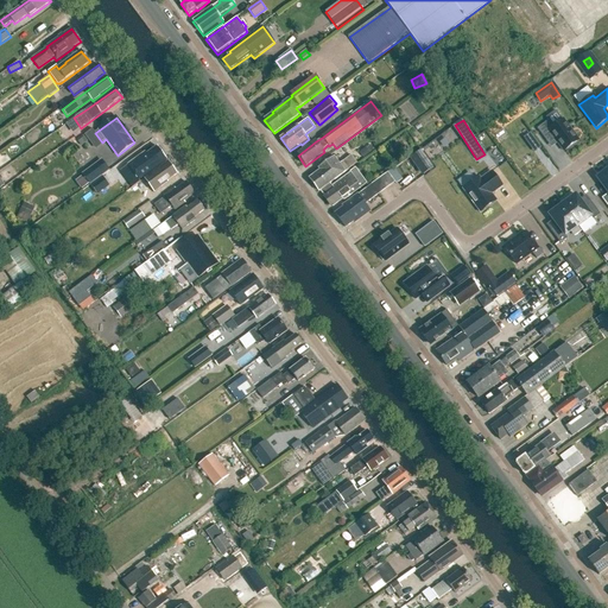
[(548,121),(538,130),(548,143),(553,138),(564,152),(578,141),(563,120),(552,127),(548,121)]
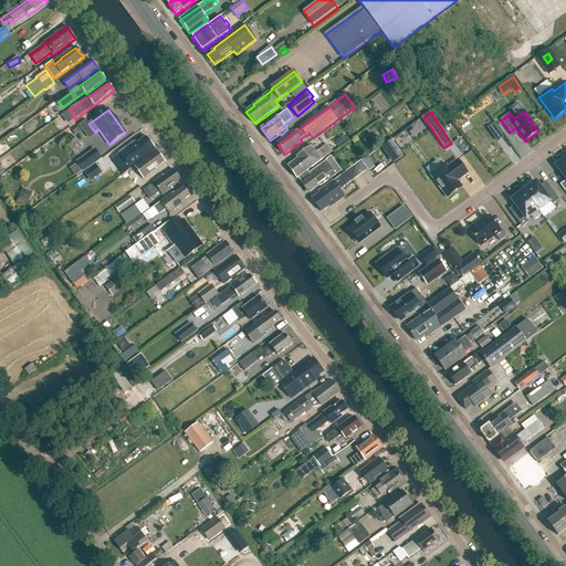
[(407,143),(426,128),(419,119),(400,135),(407,143)]
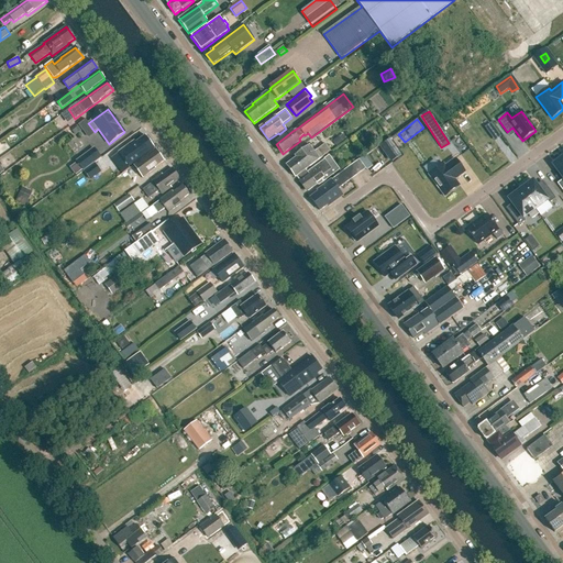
[(145,135),(135,143),(134,142),(119,153),(129,167),(155,148),(145,135)]
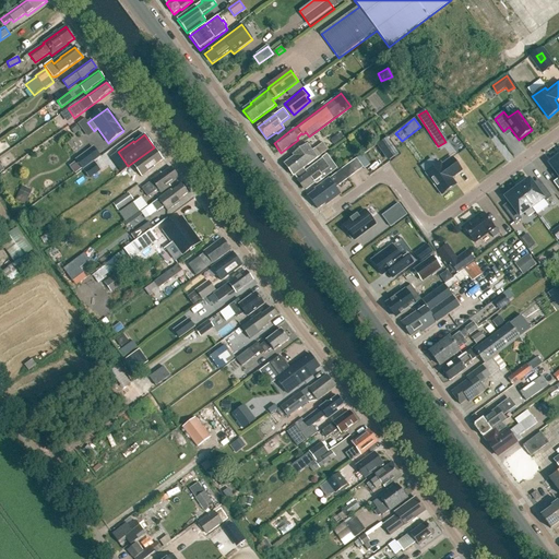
[(340,141),(336,137),(336,135),(330,141),(334,146),(341,141),(340,141)]
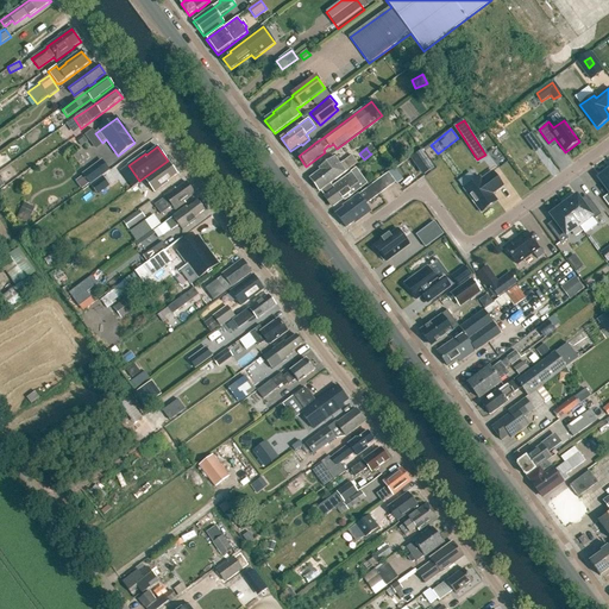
[(426,174),(434,168),(421,151),(413,157),(426,174)]
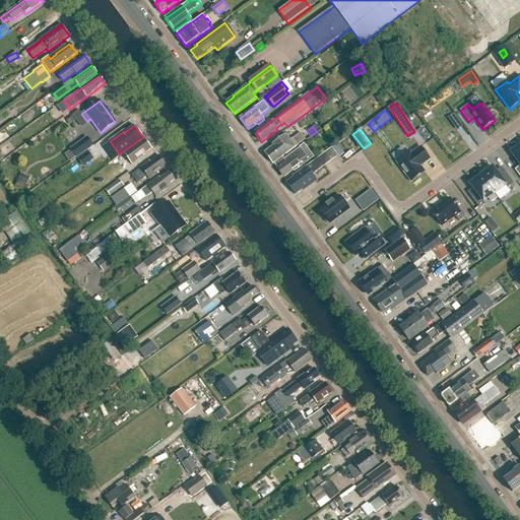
[(274,164),(282,157),(306,140),(301,133),(290,140),(285,134),(272,144),(273,145),(264,152),(273,165),(274,164)]
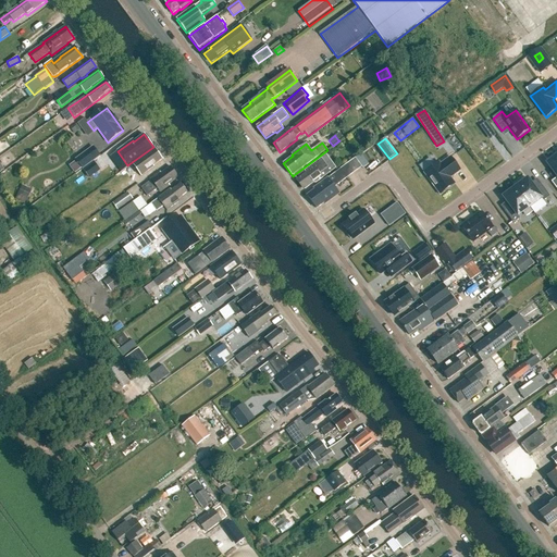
[(82,168),(83,170),(100,157),(93,147),(75,160),(76,161),(69,166),(74,173),(82,168)]
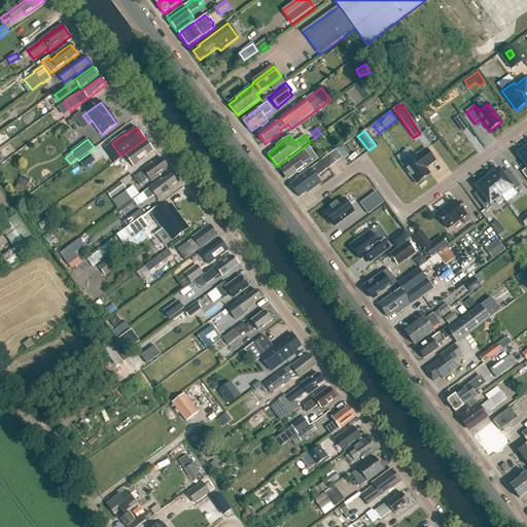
[(114,164),(119,170),(130,162),(134,167),(146,157),(145,157),(153,151),(146,140),(114,164)]
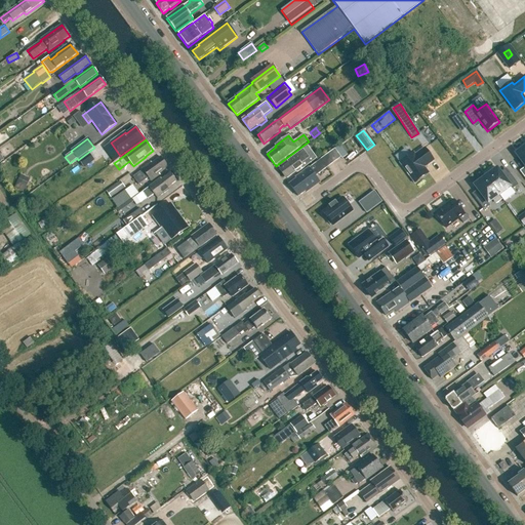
[(295,172),(297,173),(317,159),(307,146),(303,149),(287,161),(285,159),(277,165),(280,169),(279,170),(284,176),(287,175),(288,177),(295,172)]
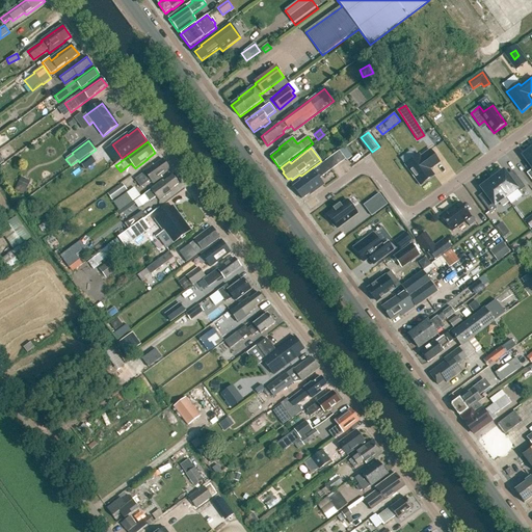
[(430,170),(441,163),(430,150),(421,157),(419,155),(404,165),(420,187),(435,177),(430,170)]
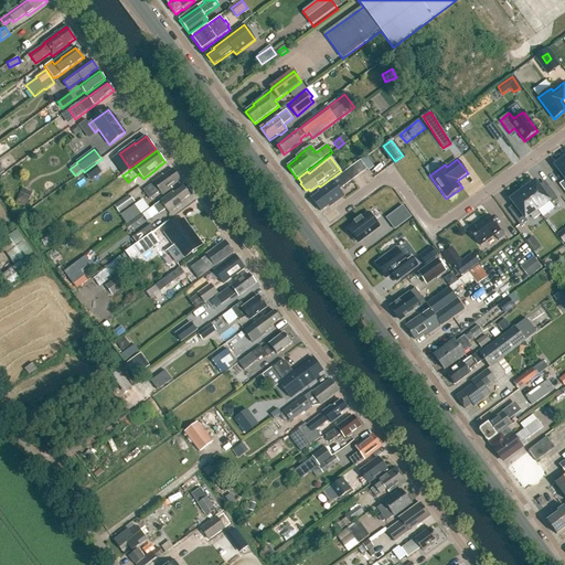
[(319,193),(311,199),(321,212),(329,205),(330,206),(344,196),(339,190),(366,170),(360,161),(318,192),(319,193)]
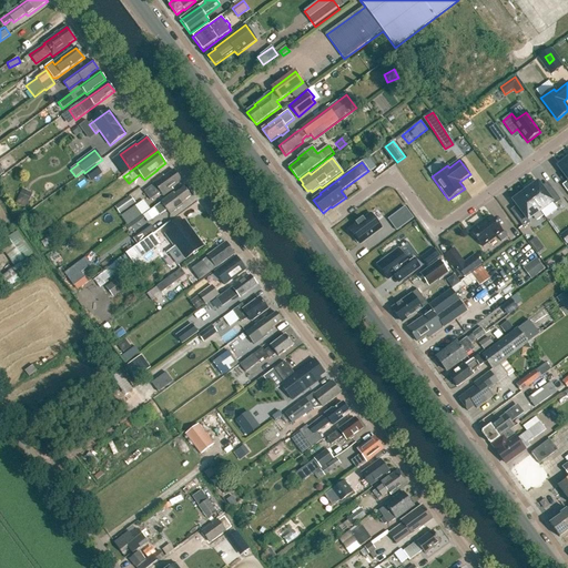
[(173,189),(172,188),(182,181),(174,170),(164,178),(163,175),(153,183),(154,184),(144,192),(151,200),(161,193),(163,196),(173,189)]
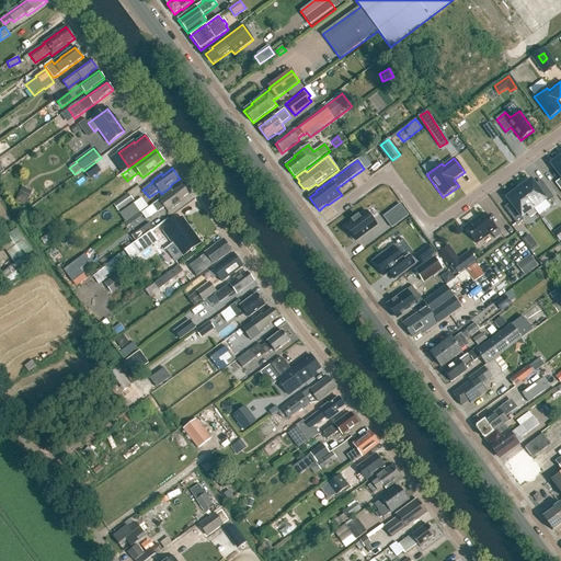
[(533,181),(519,190),(534,209),(546,201),(548,203),(554,198),(545,186),(539,191),(533,181)]
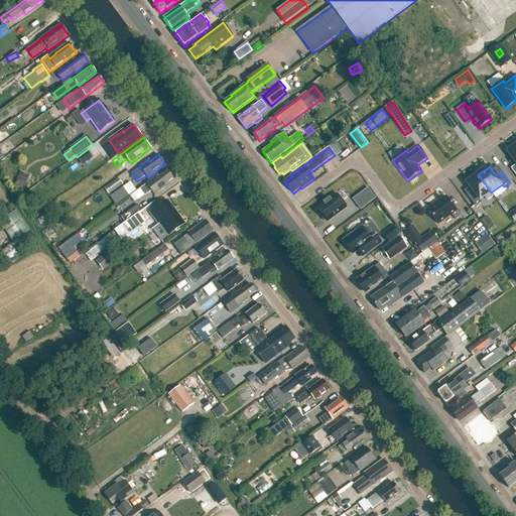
[(103,167),(92,175),(98,183),(102,188),(113,180),(103,167)]
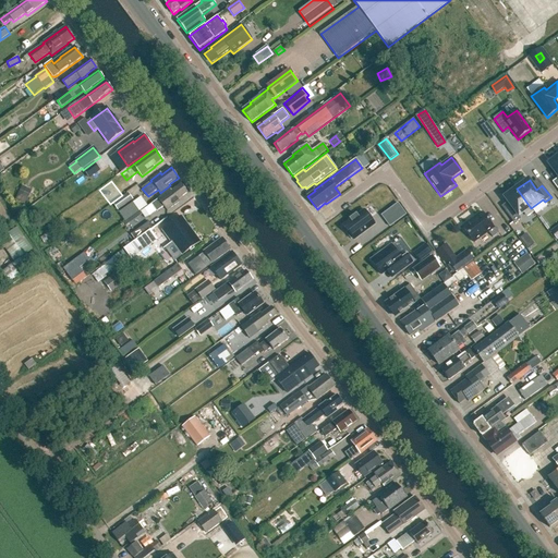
[(22,183),(14,199),(24,204),(32,189),(22,183)]
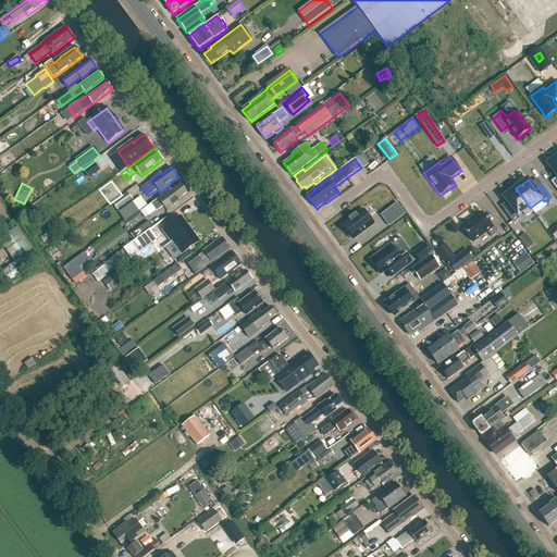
[(157,212),(164,207),(166,210),(180,201),(178,199),(187,193),(182,184),(172,192),(171,189),(151,203),(157,212)]
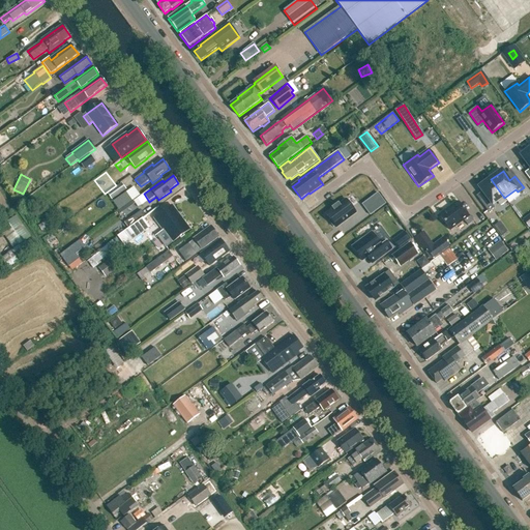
[(504,198),(491,179),(479,187),(486,197),(480,201),(489,212),(495,208),(493,206),(504,198)]
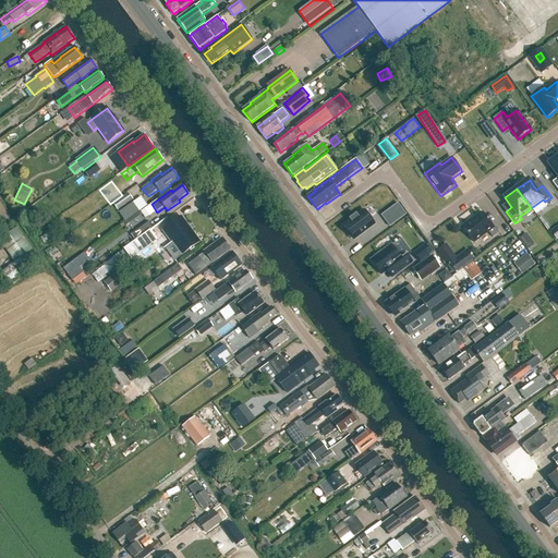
[(128,193),(113,204),(118,210),(133,199),(128,193)]
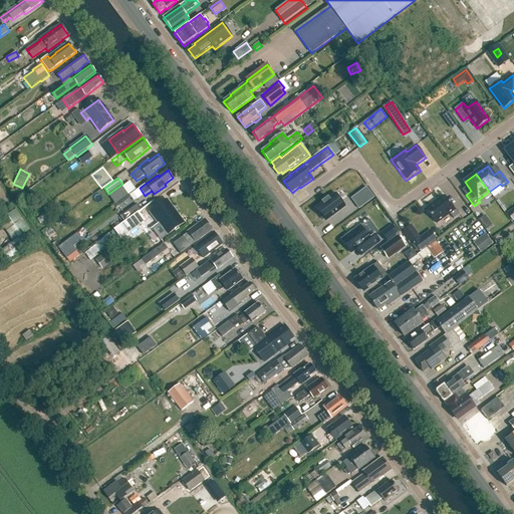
[(129,195),(136,190),(130,182),(122,187),(129,195)]
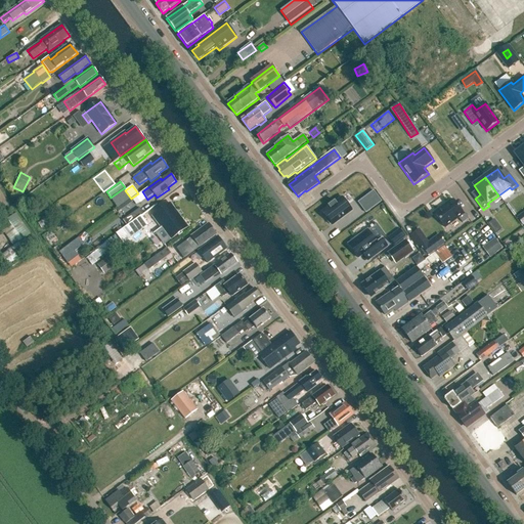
[(95,198),(103,191),(99,186),(91,192),(95,198)]
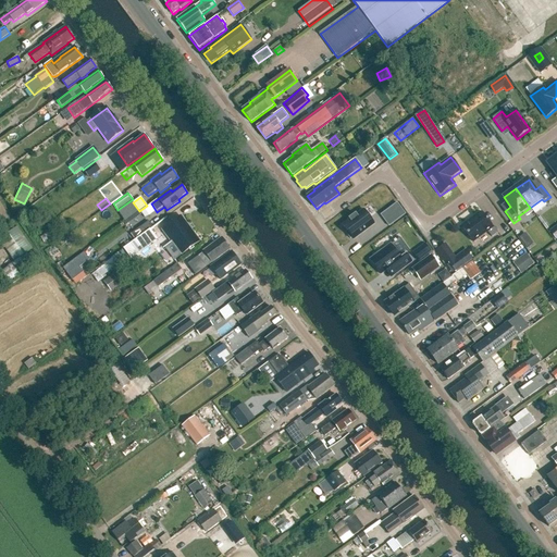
[(133,202),(127,206),(133,213),(138,210),(133,202)]
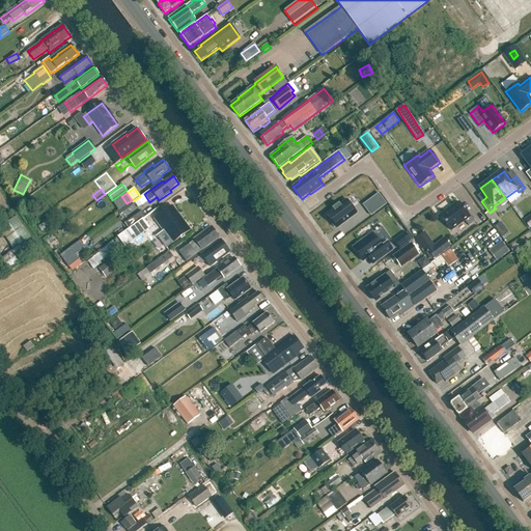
[(371,216),(386,204),(379,194),(363,205),(371,216)]
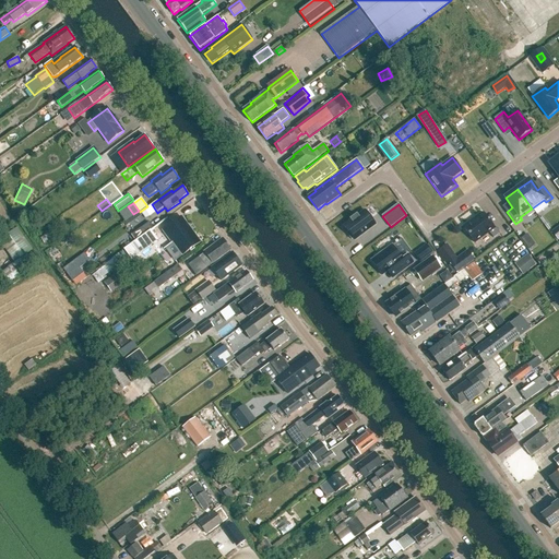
[(376,225),(365,211),(358,216),(357,215),(351,219),(352,221),(344,227),(348,233),(347,234),(352,240),(353,239),(354,240),(376,225)]
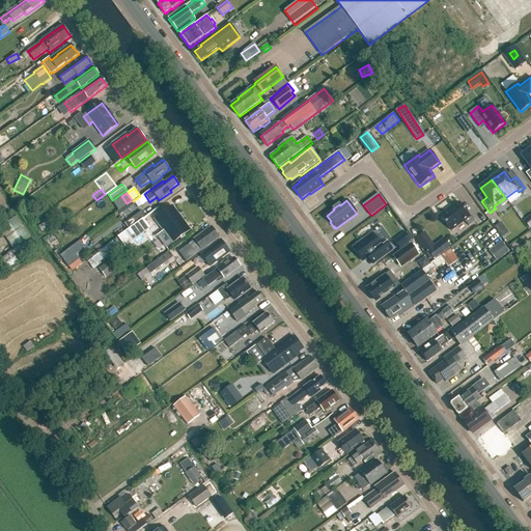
[(133,201),(118,213),(121,218),(124,216),(122,214),(135,204),(134,202),(133,201)]
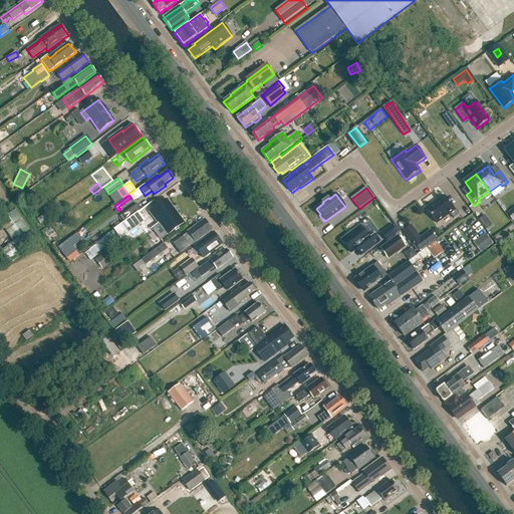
[(446,196),(427,210),(437,224),(450,214),(454,219),(460,215),(456,209),(455,210),(446,196)]
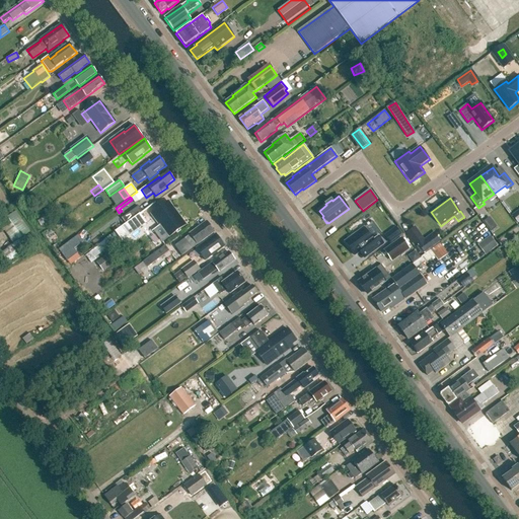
[(151,214),(169,238),(186,225),(168,202),(151,214)]
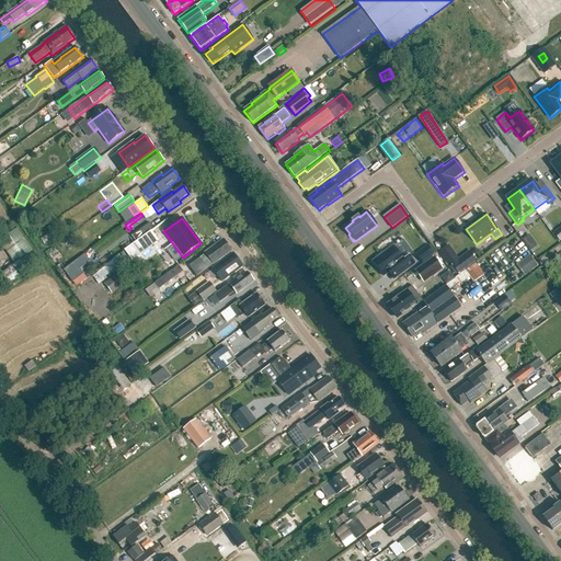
[(121,244),(125,250),(151,231),(155,229),(149,222),(121,244)]
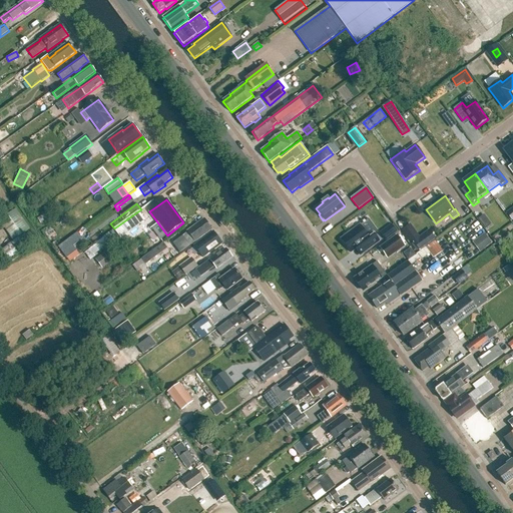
[(0,231),(4,228),(13,241),(30,229),(16,209),(0,219),(0,231)]
